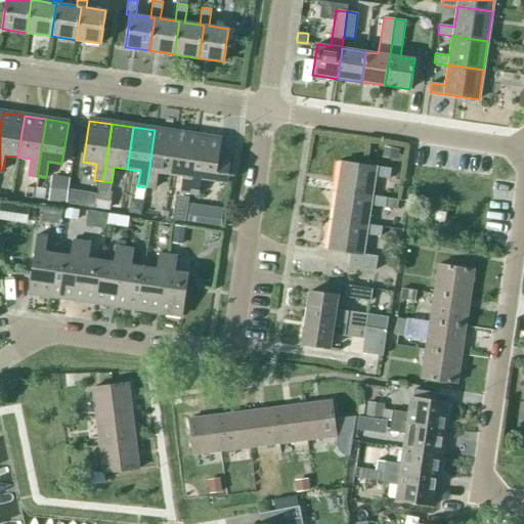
[(158,173),(170,175),(176,134),(155,130),(146,187),(155,189),(158,173)]
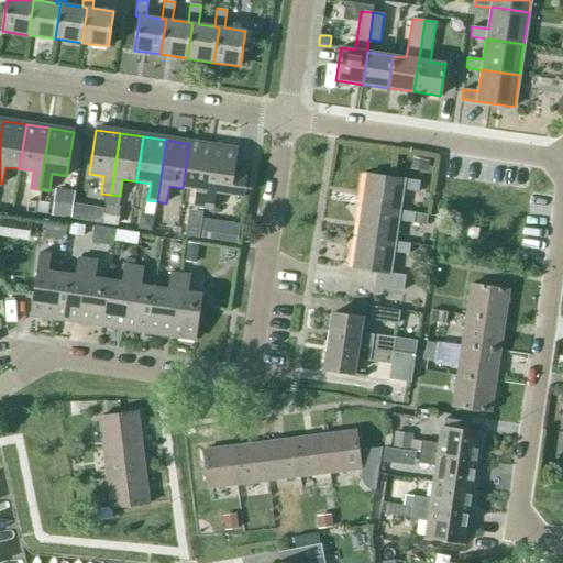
[(203,209),(213,147),(189,144),(183,188),(197,190),(195,208),(203,209)]
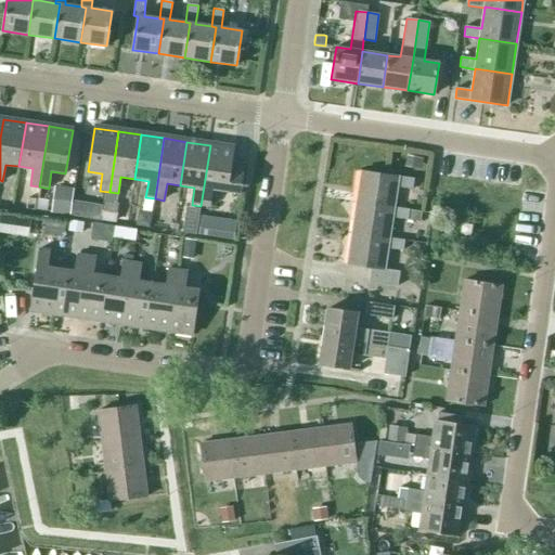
[(231,165),(233,149),(210,145),(201,206),(210,207),(213,191),(240,194),(244,167),(231,165)]
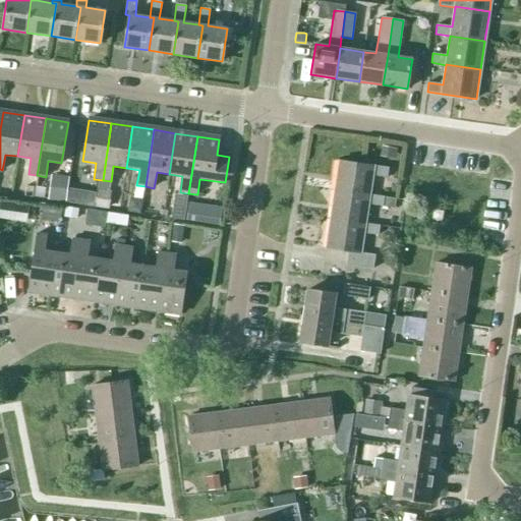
[(382,146),(380,157),(395,159),(397,149),(382,146)]
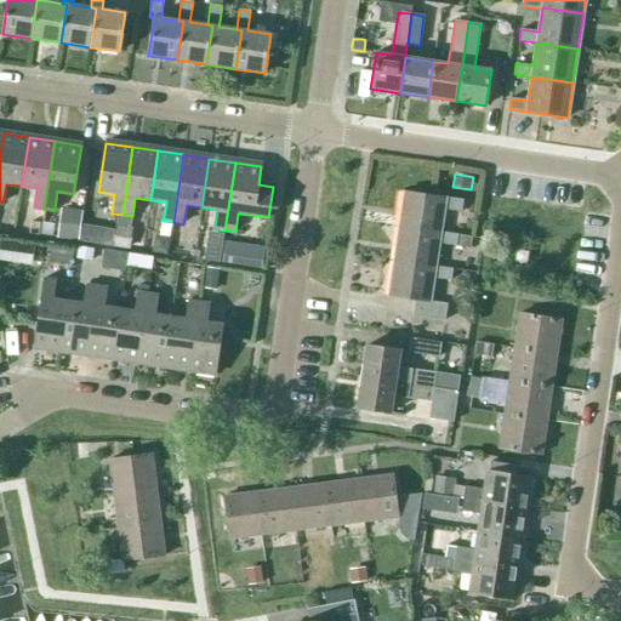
[(463,200),(404,192),(399,227),(440,233),(444,209),(461,211),(463,200)]
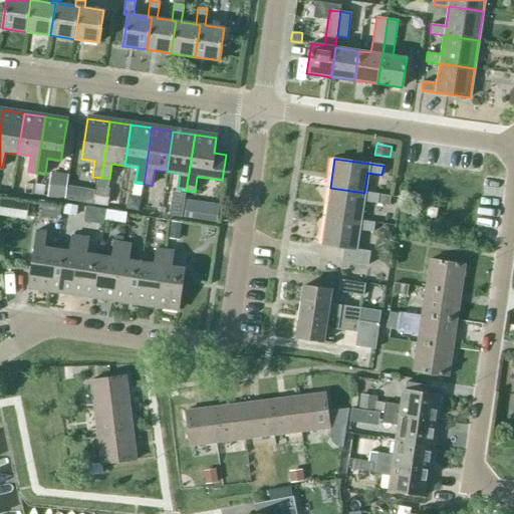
[(68,179),(55,177),(52,198),(65,199),(67,187),(68,179)]
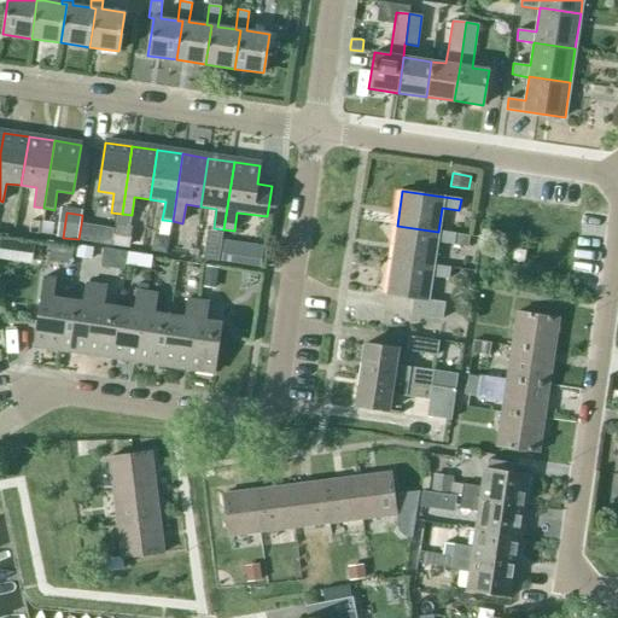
[(29,226),(28,232),(39,234),(40,222),(30,220),(29,226)]
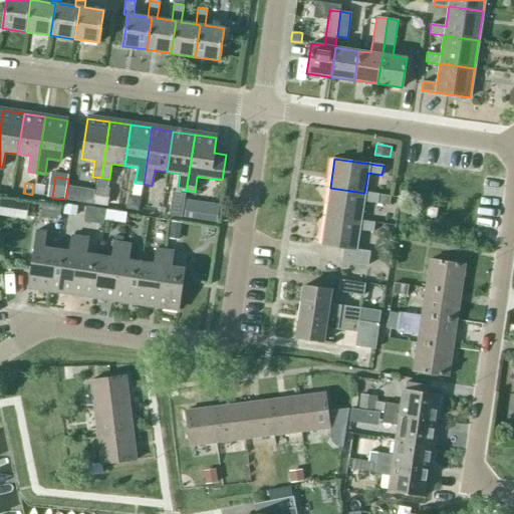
[(67,187),(65,199),(65,201),(74,202),(75,188),(67,187)]
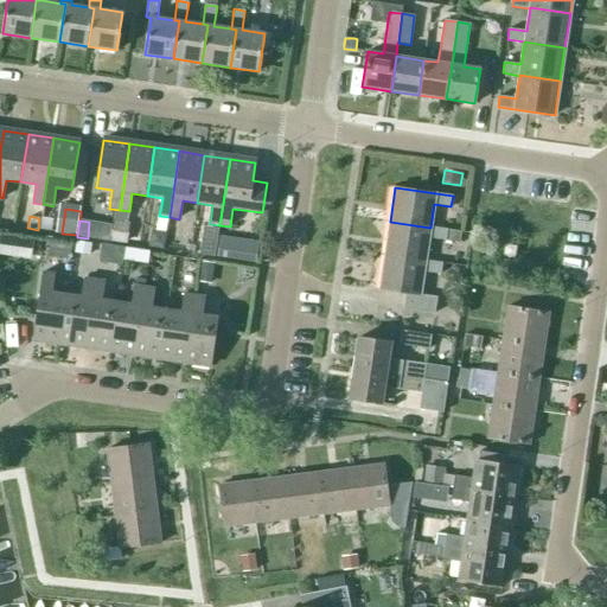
[(114,221),(112,242),(128,244),(131,223),(114,221)]
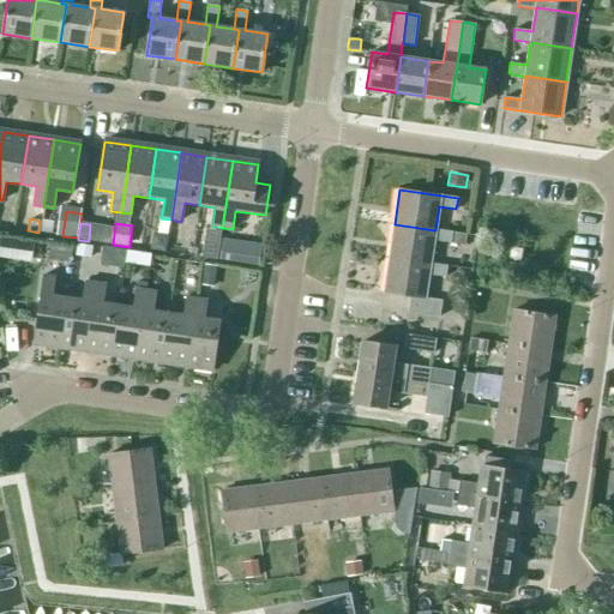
[(452,233),(435,230),(395,224),(390,258),(429,264),(431,264),(434,240),(451,244),(452,233)]
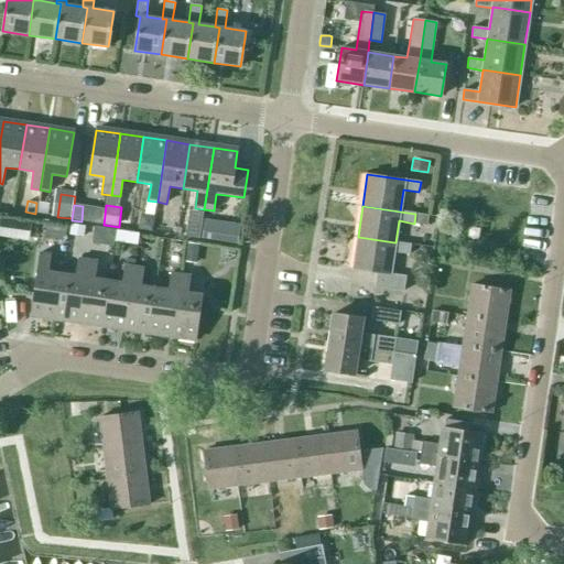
[(171,214),(159,213),(156,229),(169,231),(171,214)]
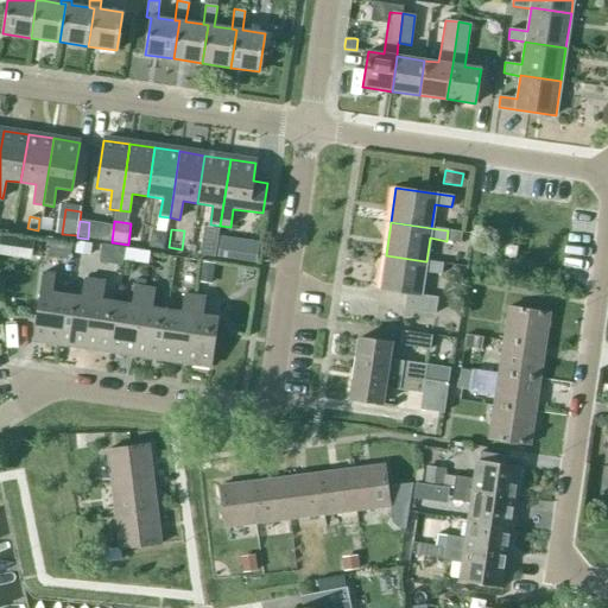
[(448,230),(447,241),(460,242),(462,233),(458,232),(448,230)]
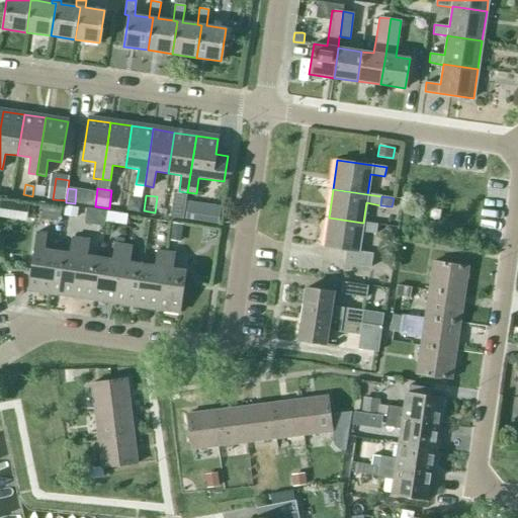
[(0,199),(0,216),(9,218),(11,201),(0,199)]
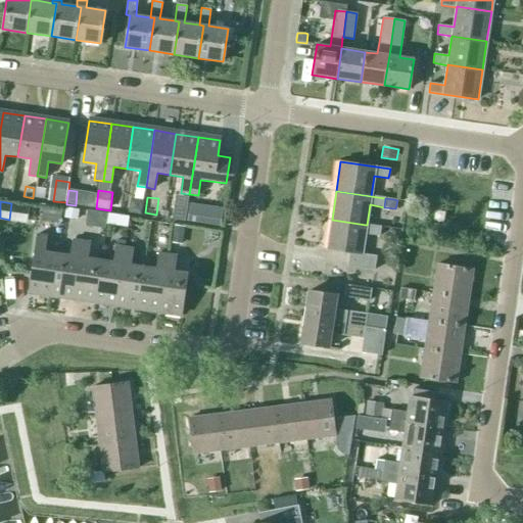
[(185,221),(187,207),(174,205),(173,219),(185,221)]
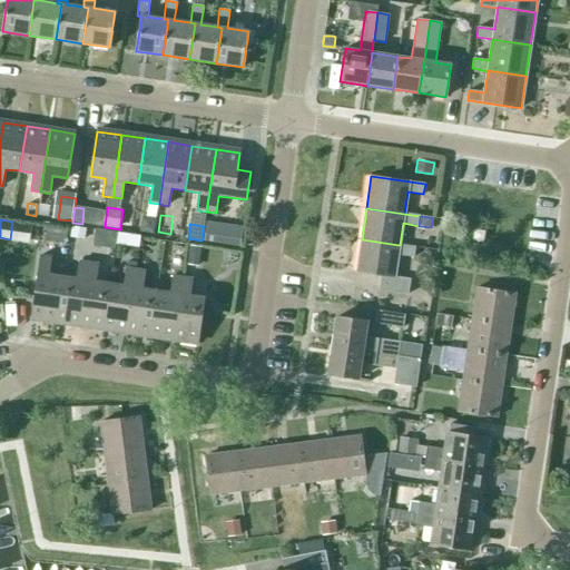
[(71,226),(69,237),(82,241),(85,228),(81,228),(71,226)]
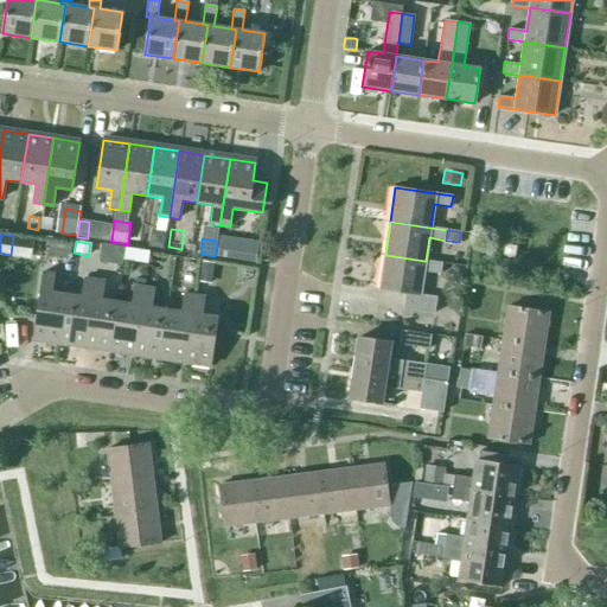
[(218,256),(247,261),(249,246),(221,241),(218,256)]
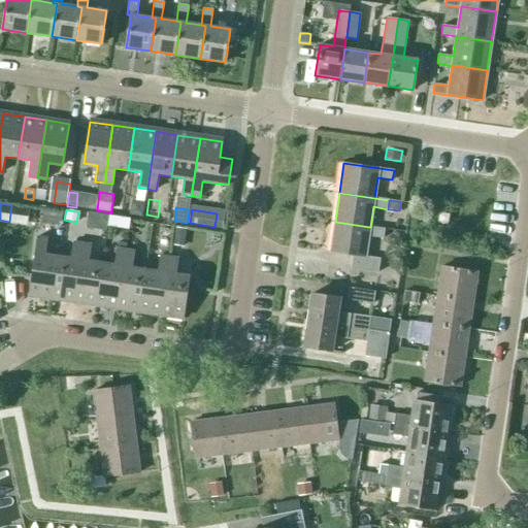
[(437,223),(448,225),(450,215),(439,212),(437,223)]
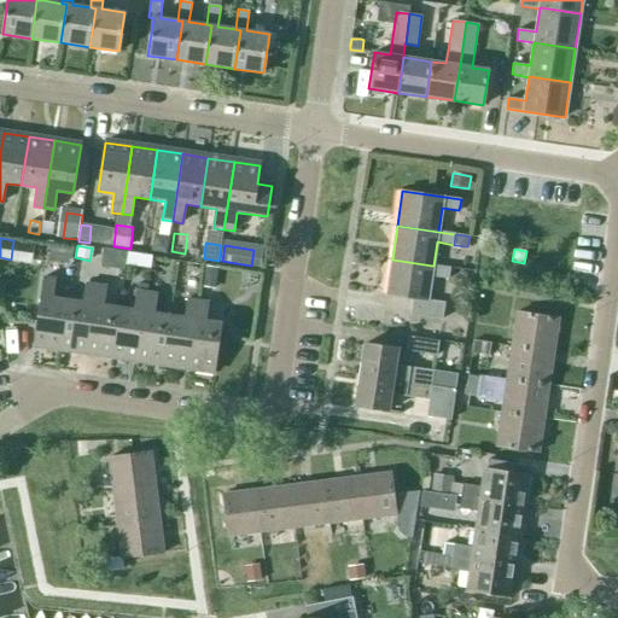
[(569,274),(584,275),(586,254),(570,252),(569,274)]
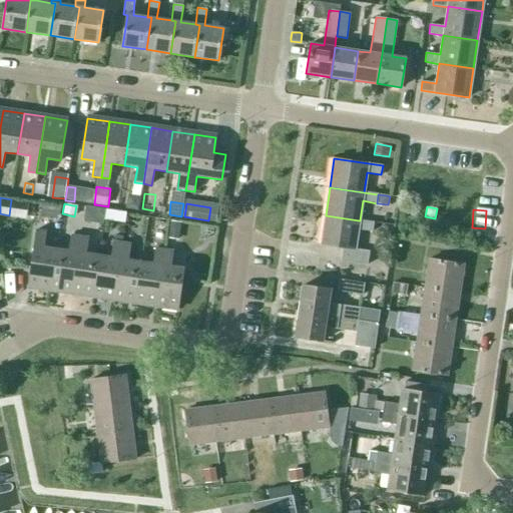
[(360,220),(359,220),(326,215),(321,244),(343,247),(341,262),(367,266),(369,251),(355,249),(358,229),(372,231),(374,222),(360,220)]
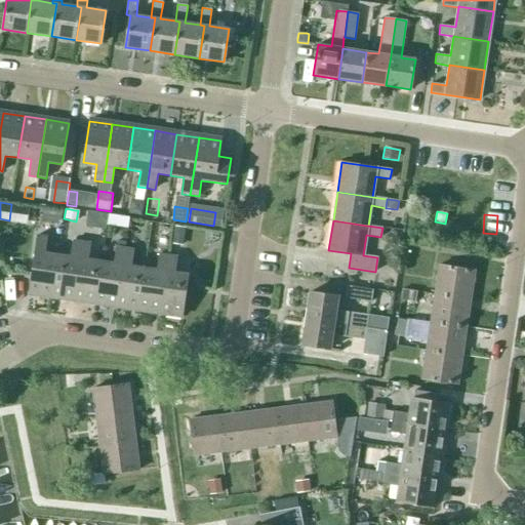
[(171,239),(170,243),(183,245),(186,228),(173,227),(171,239)]
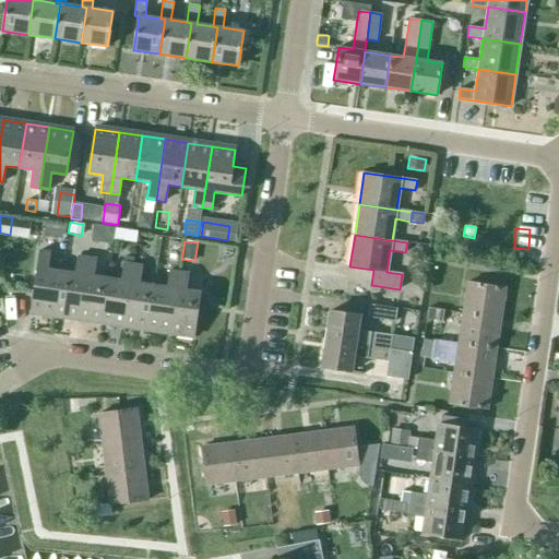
[(31,312),(55,316),(61,271),(47,270),(50,252),(40,251),(31,312)]
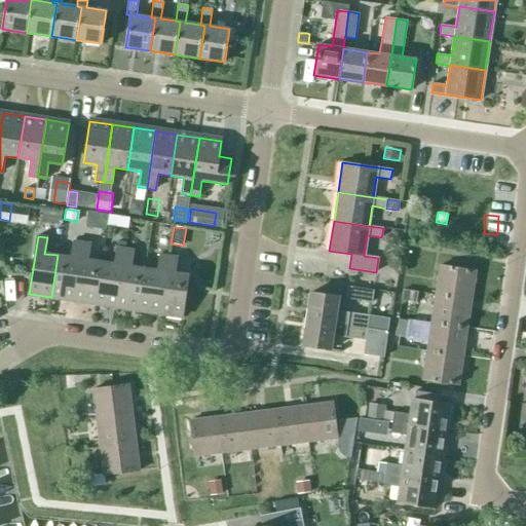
[(71,257),(58,255),(51,297),(73,300),(81,242),(73,241),(71,257)]
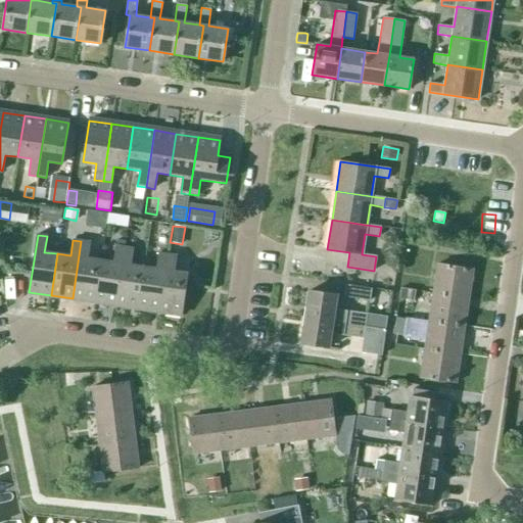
[(88,258),(90,242),(81,241),(73,298),(94,301),(100,260),(88,258)]
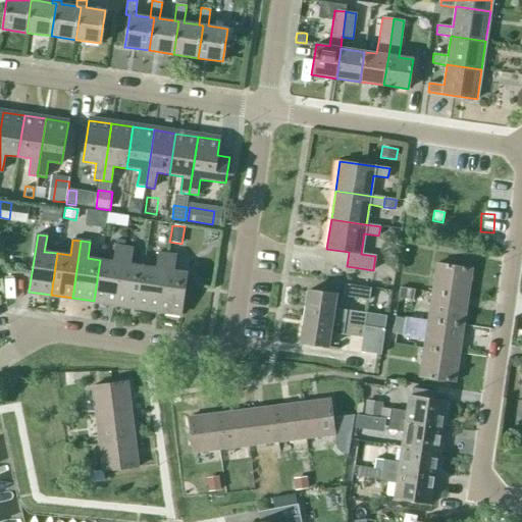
[(115,246),(113,262),(100,260),(94,301),(115,304),(124,247),(115,246)]
